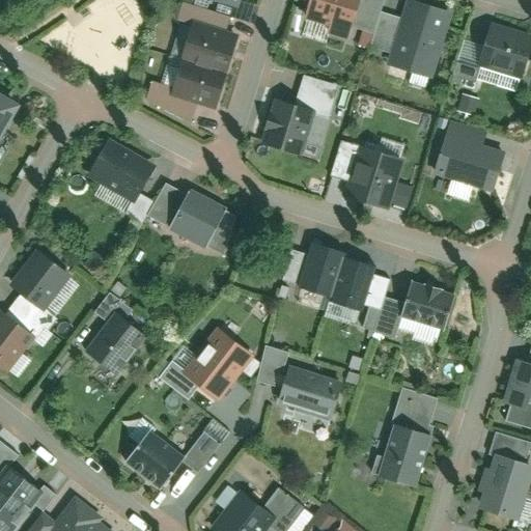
[(350,40),(359,0),(313,0),(307,29),(350,40)]
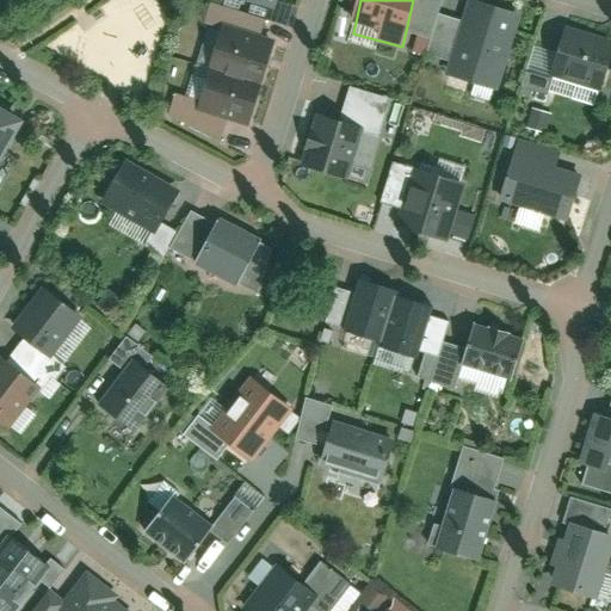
[(467,0),(448,74),(492,86),(512,12),(467,0)]
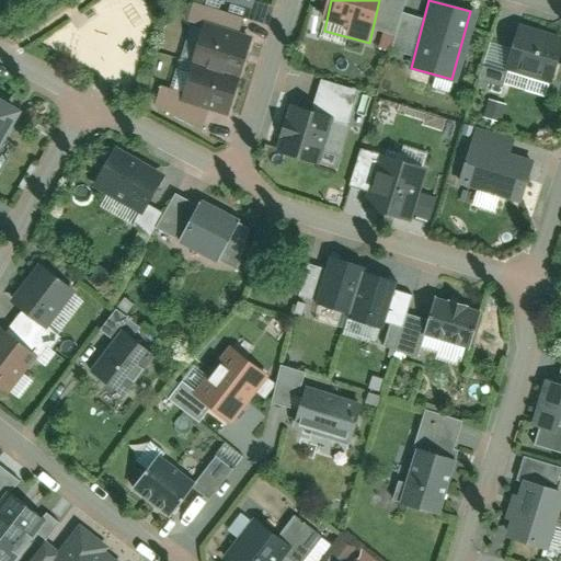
[(238,78),(250,42),(204,27),(192,64),(238,78)]
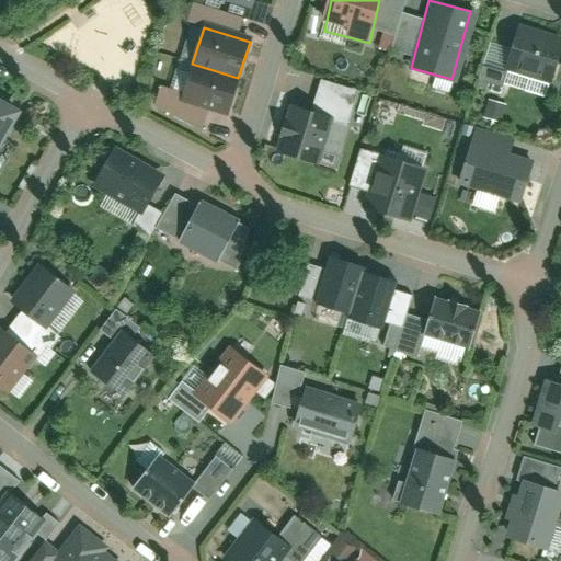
[(506,72),(552,87),(560,58),(560,39),(521,27),(506,72)]
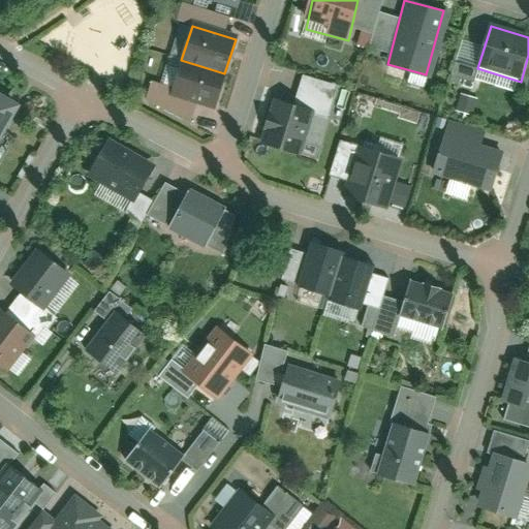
[(214,107),(224,73),(181,60),(170,94),(214,107)]
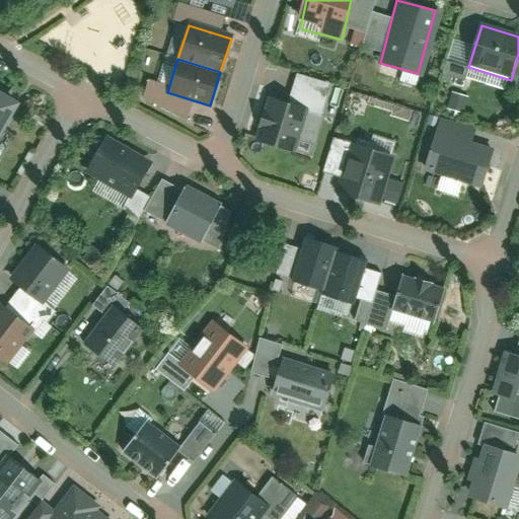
[(0,126),(15,100),(0,92),(0,126)]
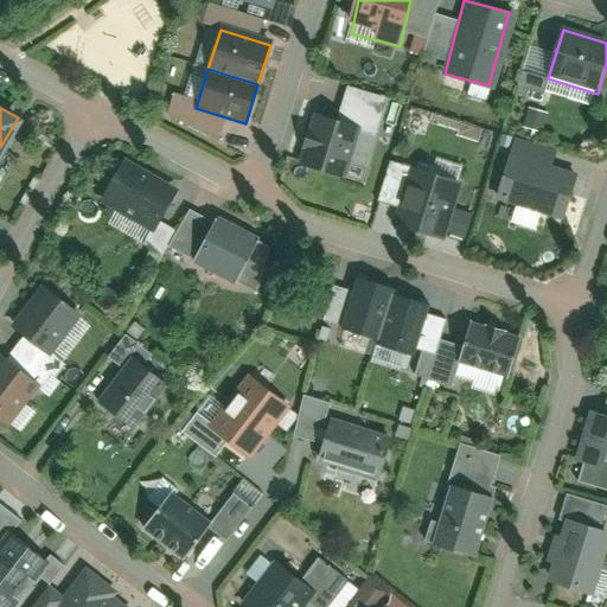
[(542,128),(544,113),(528,109),(525,126),(542,128)]
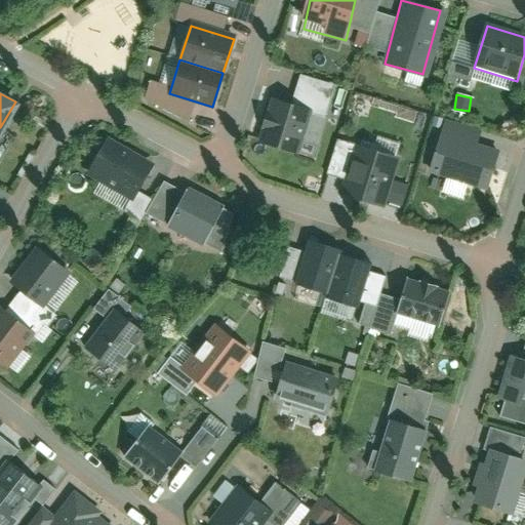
[(307,111),(272,101),(260,142),(295,152),(307,111)]
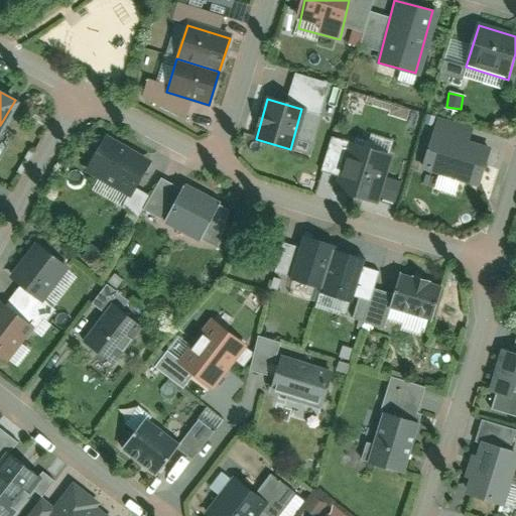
[(481,185),(492,149),(433,132),(423,167),(481,185)]
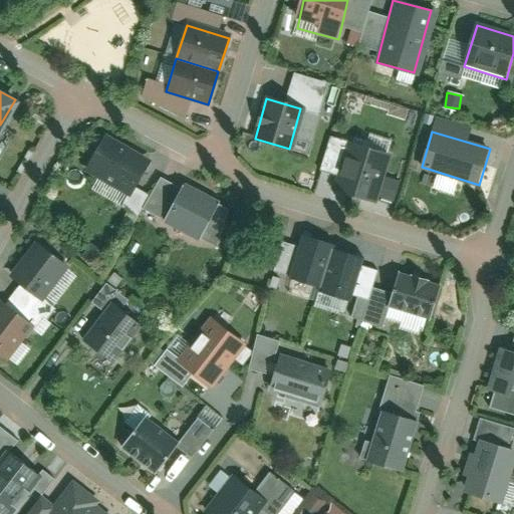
[(87,169),(130,191),(145,162),(102,140),(87,169)]
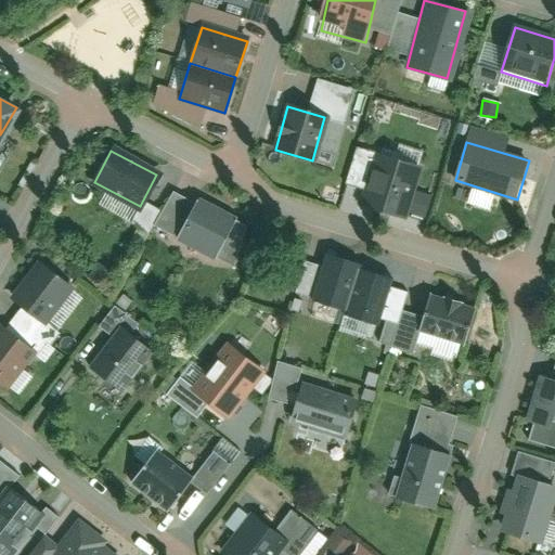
[(411,217),(425,168),(378,155),(364,204),(411,217)]
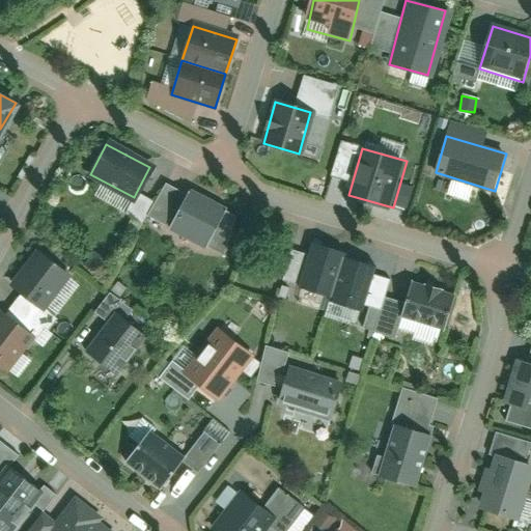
[(168,228),(204,250),(226,213),(190,191),(168,228)]
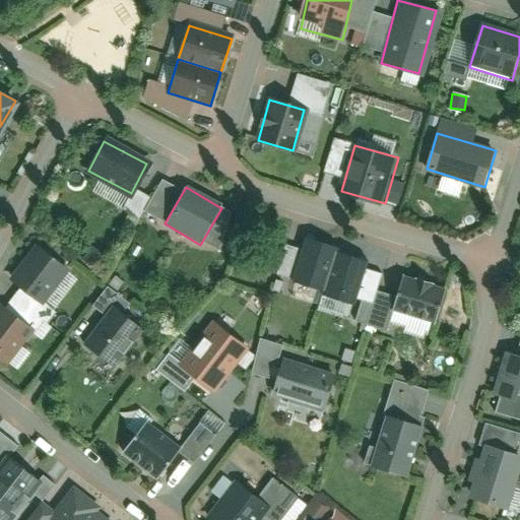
[(321,296),(353,305),(366,262),(332,253),(333,247),(305,239),(293,283),(322,291),(321,296)]
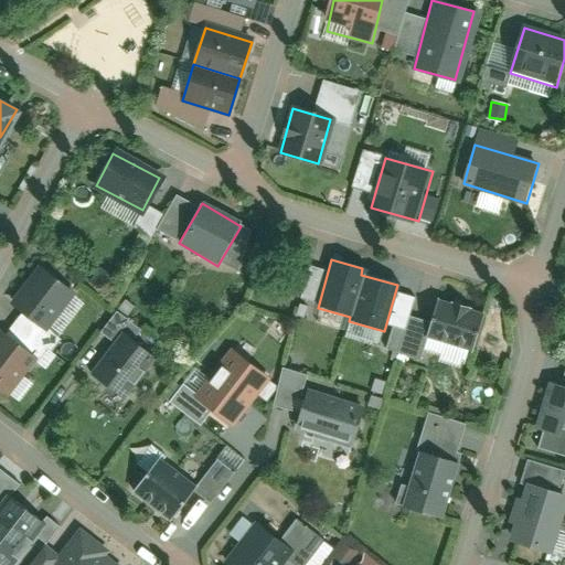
[(70,291),(39,269),(12,306),(42,328),(70,291)]
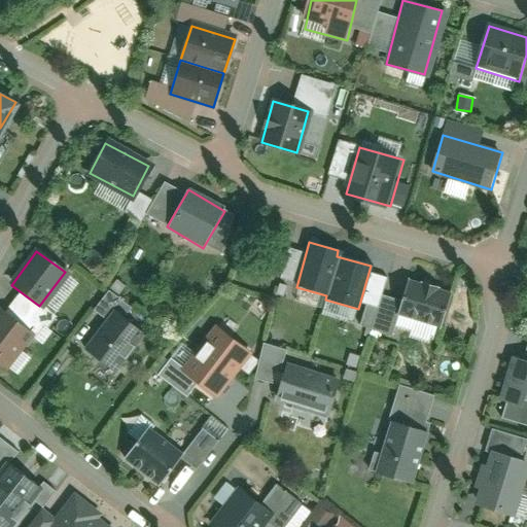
[(401,315),(441,329),(454,296),(415,282),(401,315)]
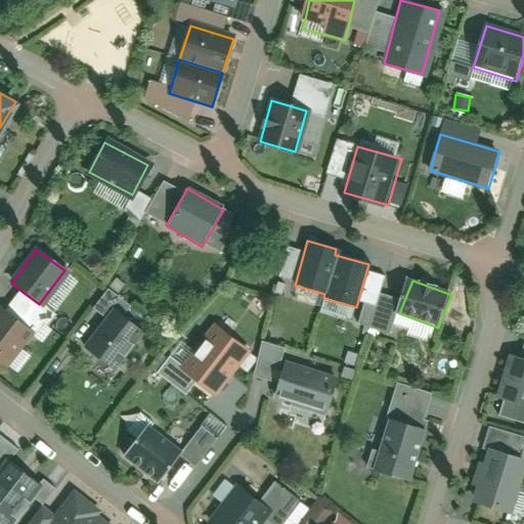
[(33,333),(1,308),(0,309),(0,361),(6,367),(33,333)]
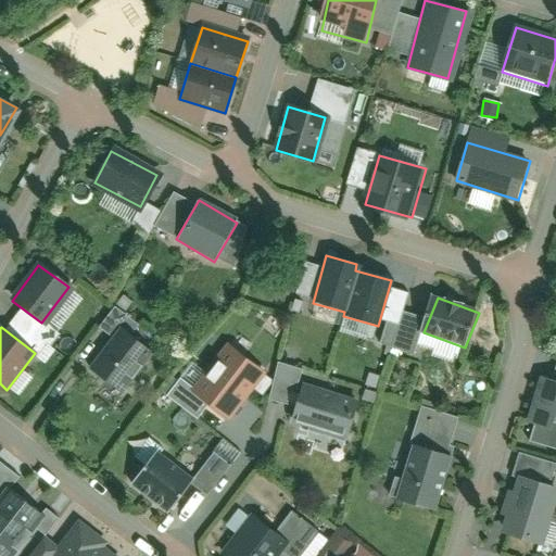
[(119,328),(87,369),(114,390),(147,349),(119,328)]
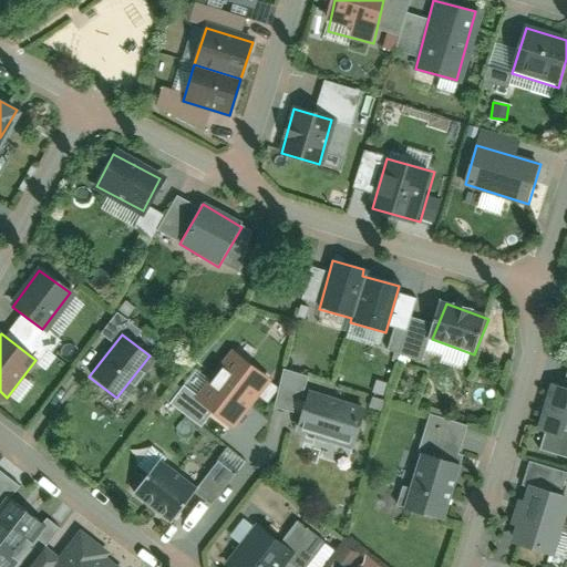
[(270,380),(230,350),(196,395),(236,425),(270,380)]
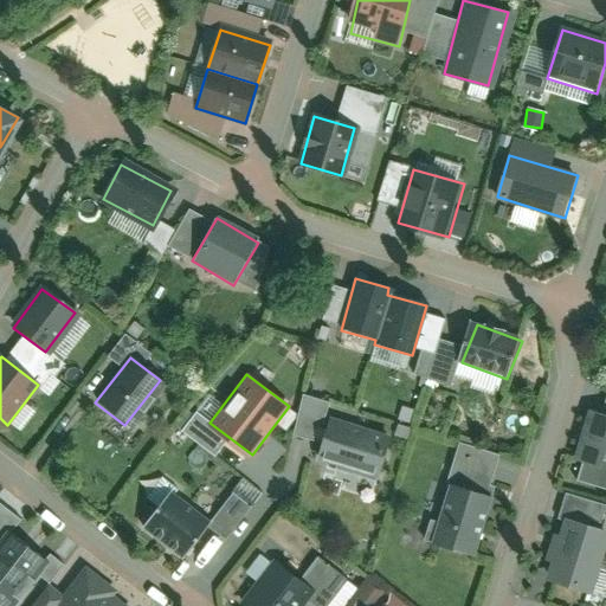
[(318,444),(328,400),(302,394),(291,438),(318,444)]
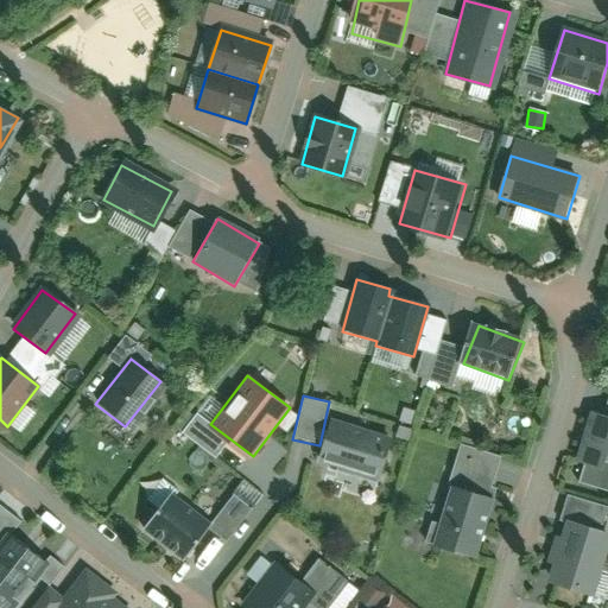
[(607,416),(593,411),(576,460),(607,470),(607,416)]
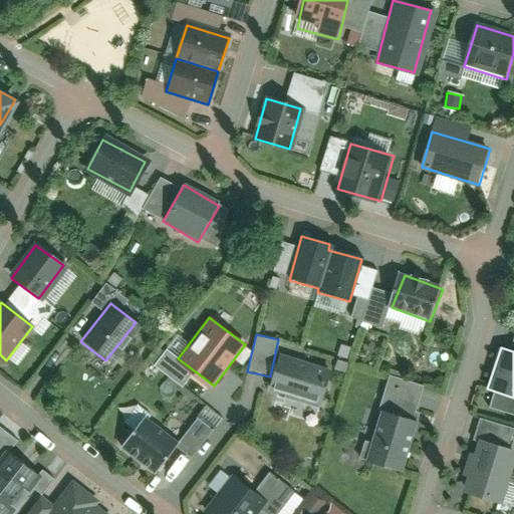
[(323,411),(333,376),(282,361),(272,396),(323,411)]
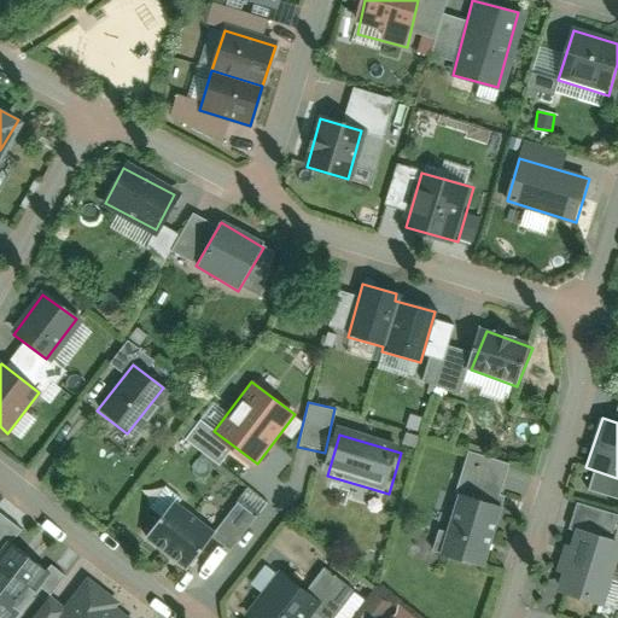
[(441,555),(490,569),(505,511),(455,499),(441,555)]
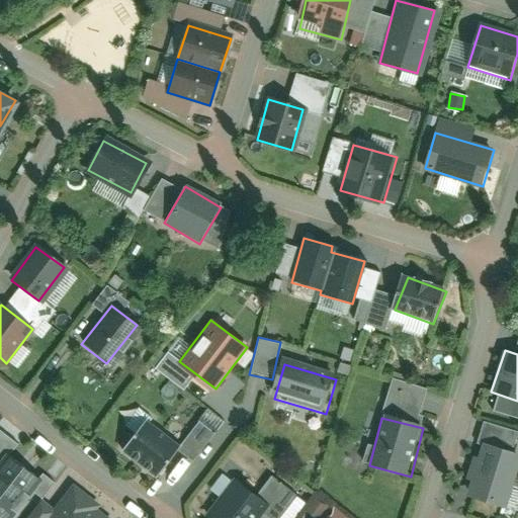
[(126,452),(157,478),(182,448),(152,423),(126,452)]
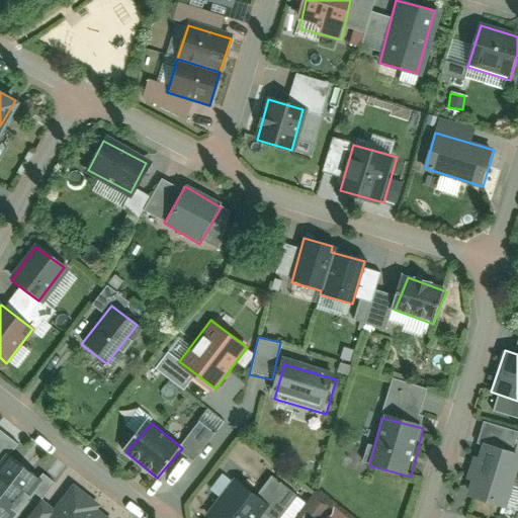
[(504,504),(517,455),(486,446),(481,461),(476,460),(470,478),(476,479),(470,494),(504,504)]
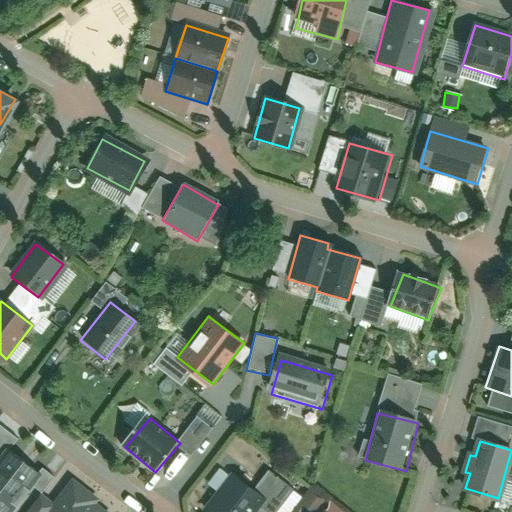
[(0,456),(0,511),(8,511),(39,473),(7,448),(0,456)]
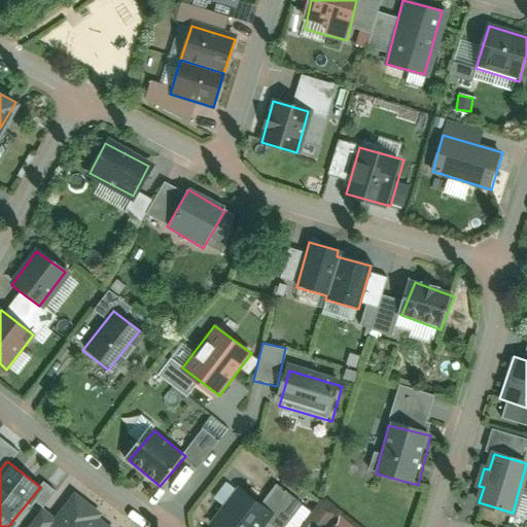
[(240,488),(210,526),(261,526),(273,514),(240,488)]
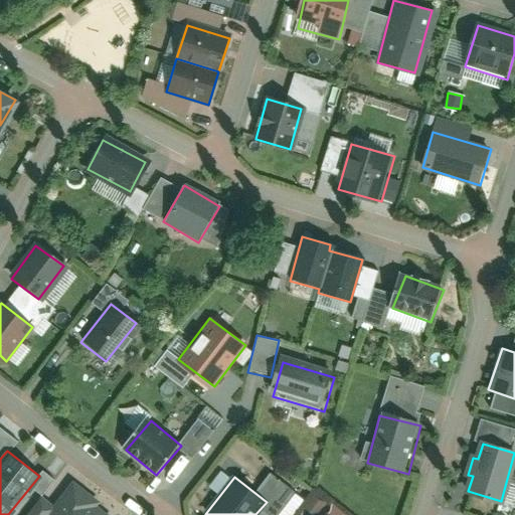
[(514,507),(514,506),(514,481),(510,480),(502,503),(514,507)]
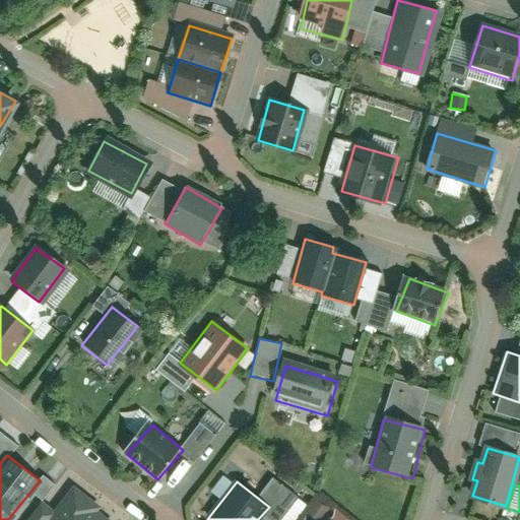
[(93,519),(88,516),(96,506),(75,490),(53,519),(93,519)]
